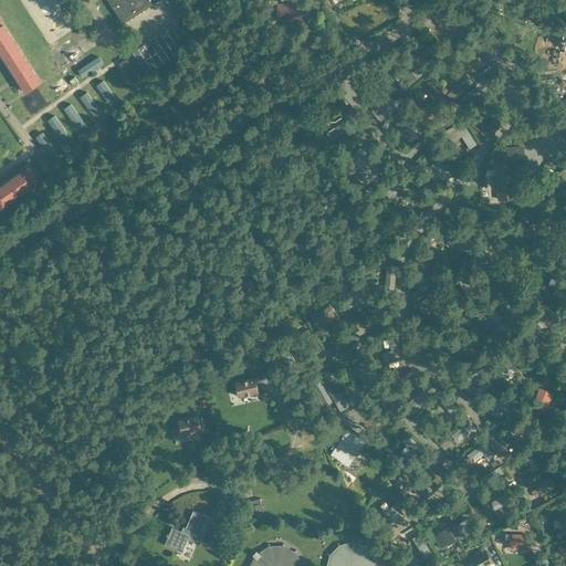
[(107,0),(121,22),(157,0),(107,0)]
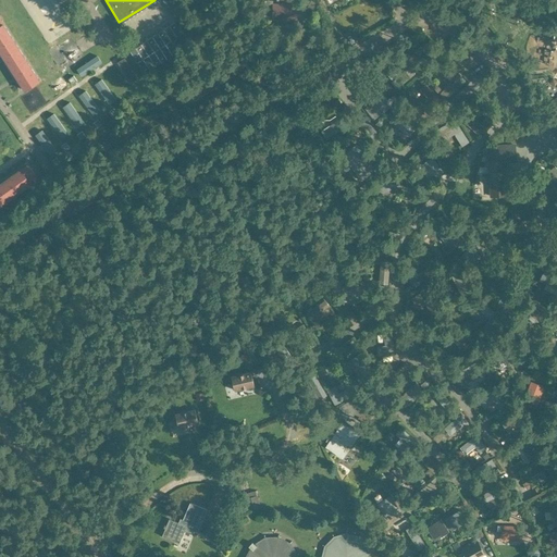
[(312,0),(311,0),(305,12),(311,16),(317,4),(312,0)]
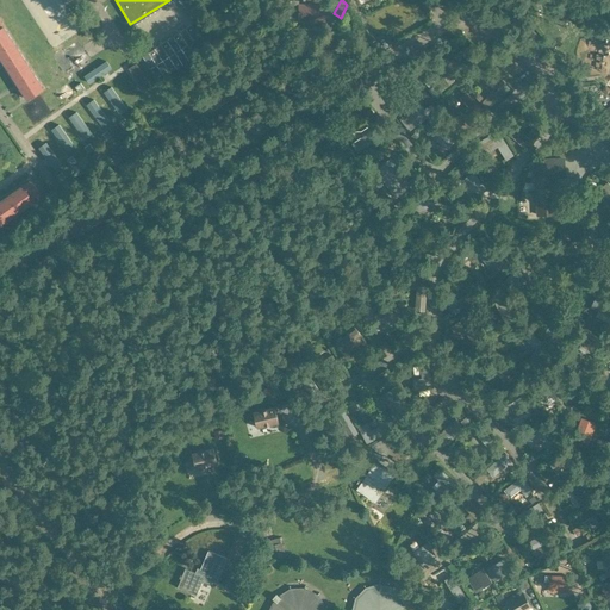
[(298,4),(298,20),(325,22),(327,6),(298,4)]
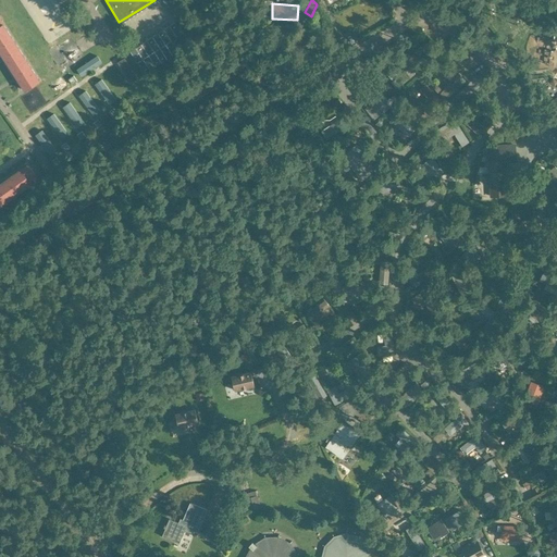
[(50,5),(0,28),(0,50),(59,24),(50,5)]
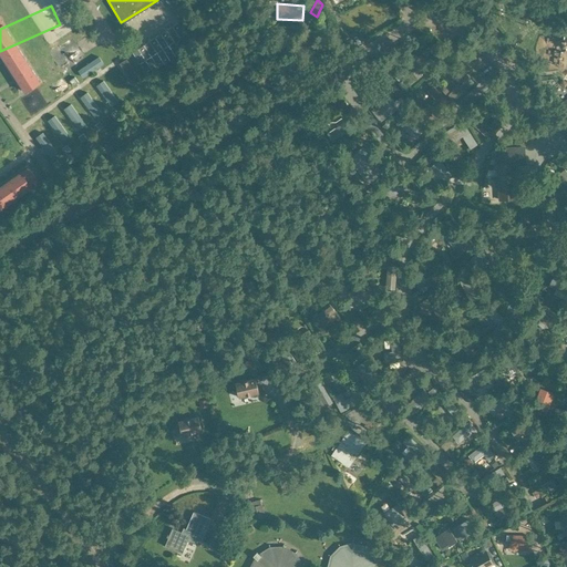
[(179,21),(169,28),(176,37),(186,30),(179,21)]
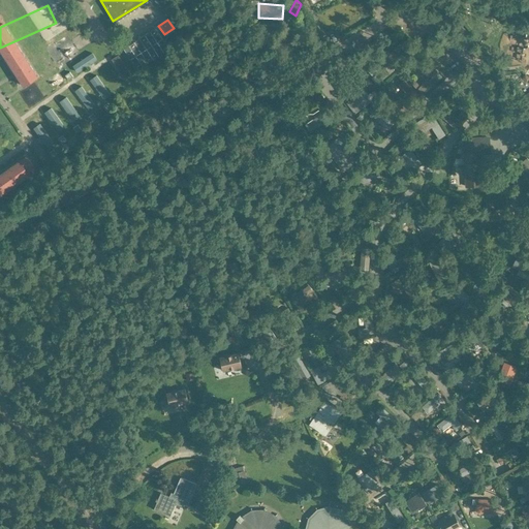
[(91,52),(70,65),(75,72),(96,59),(91,52)]
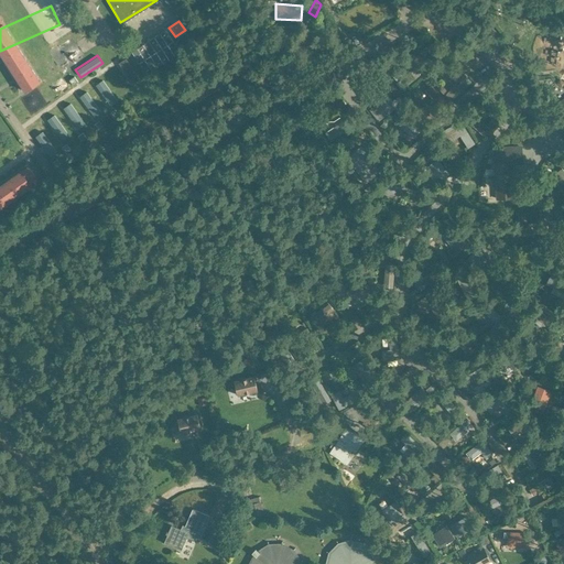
[(123,76),(131,74),(127,58),(119,61),(123,76)]
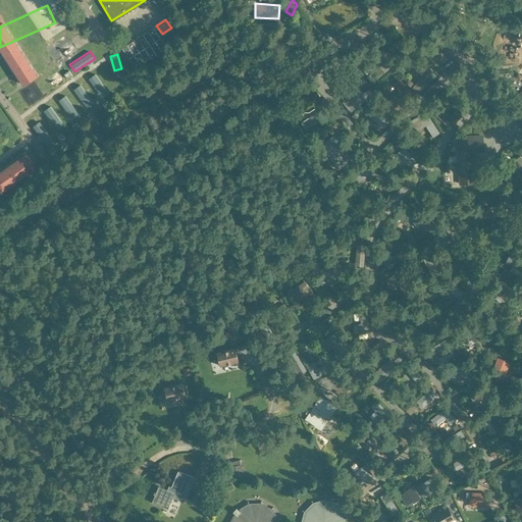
[(411,88),(417,94),(435,76),(430,71),(411,88)]
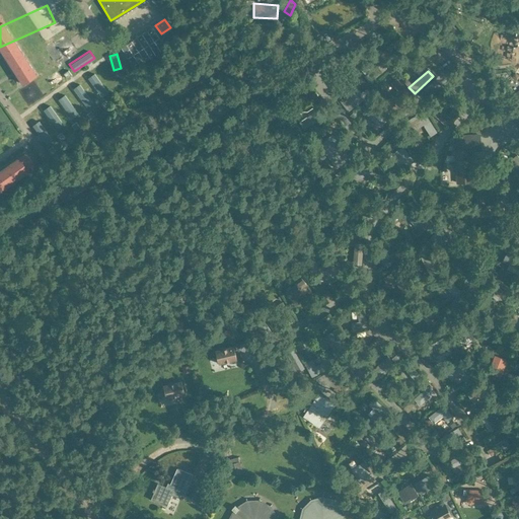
[(99,96),(107,90),(93,72),(85,78),(99,96)]
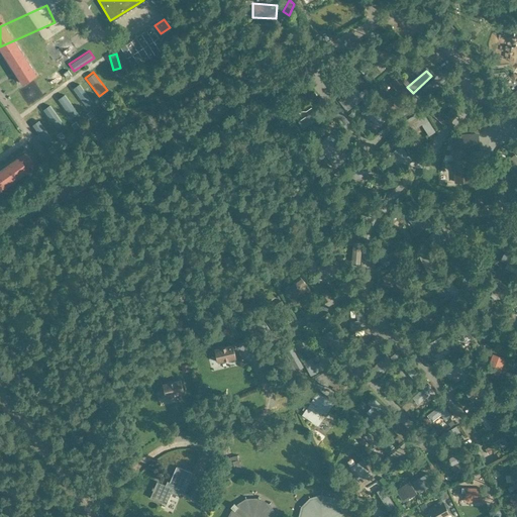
[(56,73),(22,95),(50,136),(84,113),(56,73)]
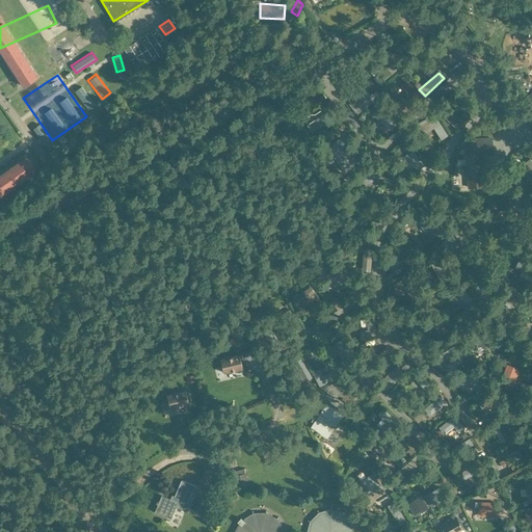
[(408,95),(402,101),(407,106),(420,94),(407,81),(401,86),(408,95)]
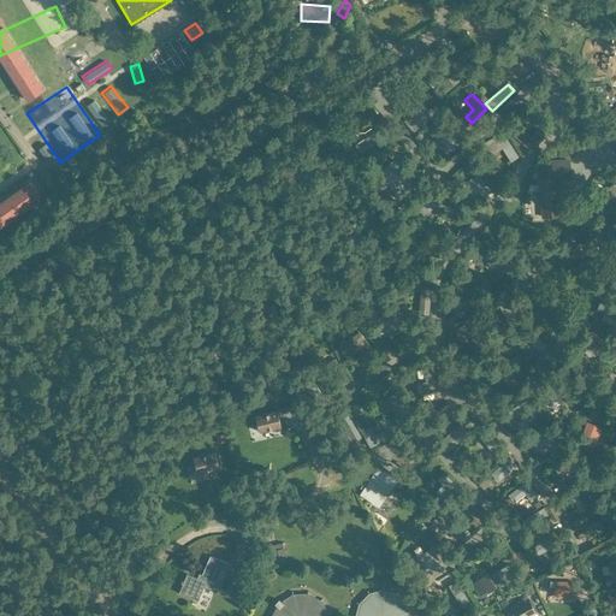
[(95,98),(84,105),(101,128),(111,122),(95,98)]
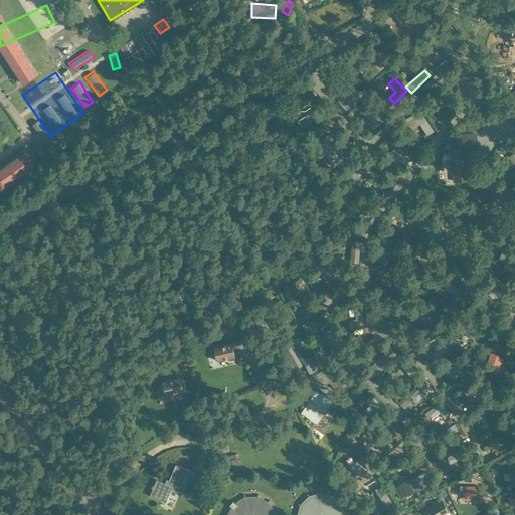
[(300,111),(313,102),(306,92),(293,101),(300,111)]
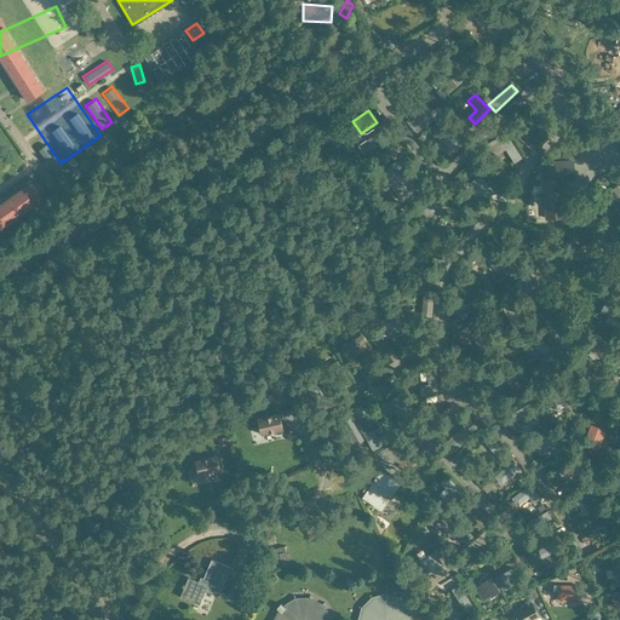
[(454,151),(465,139),(445,120),(434,132),(454,151)]
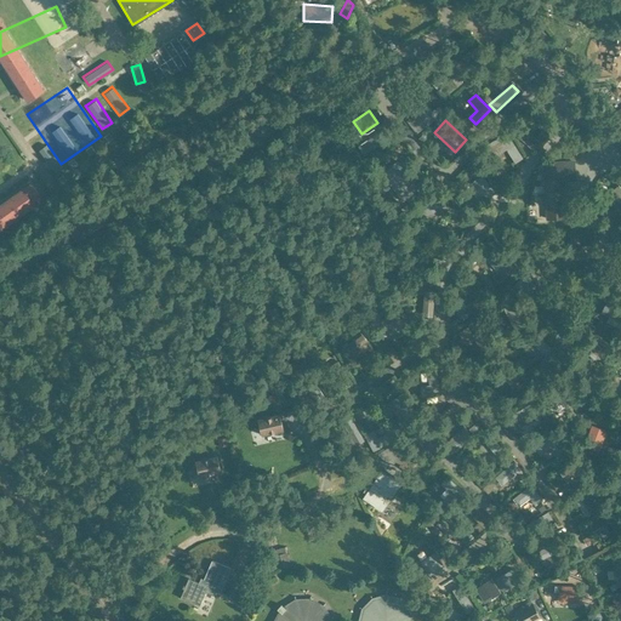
[(517,136),(534,152),(552,132),(546,126),(534,138),(524,129),(517,136)]
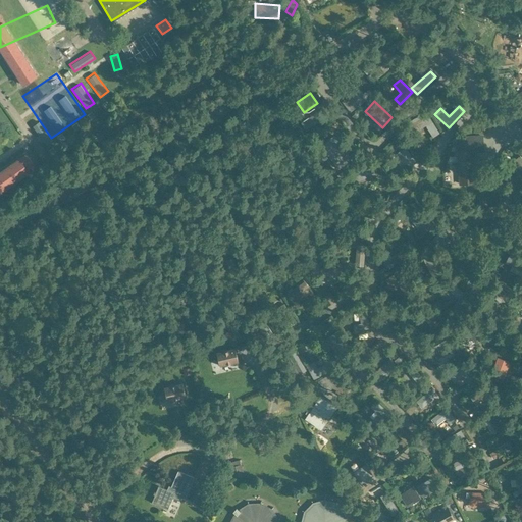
[(313,126),(326,117),(319,107),(306,116),(313,126)]
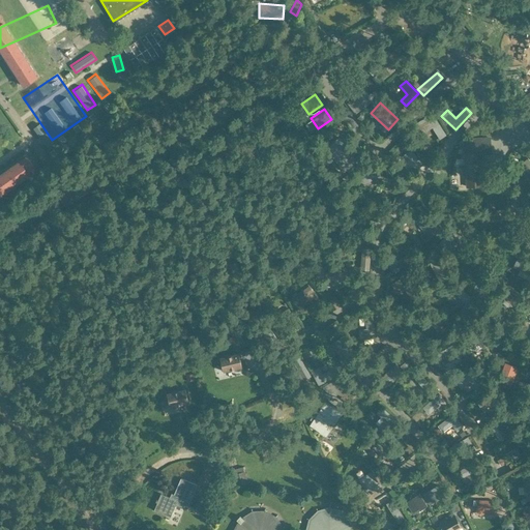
[(437,135),(444,129),(432,112),(416,122),(423,133),(432,127),(437,135)]
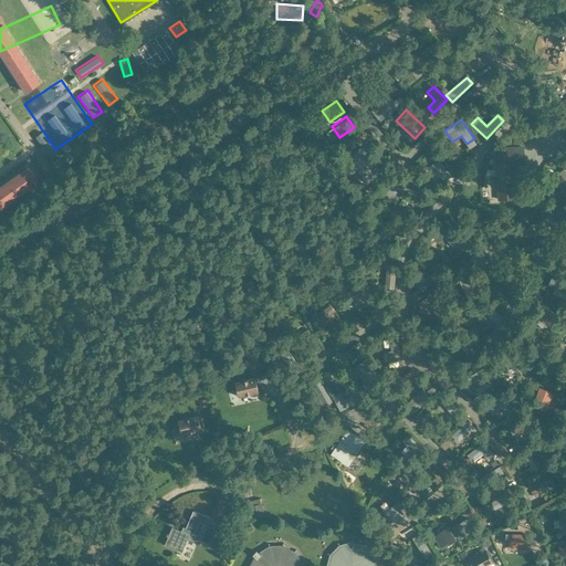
[(0,211),(35,187),(4,143),(0,146),(0,211)]
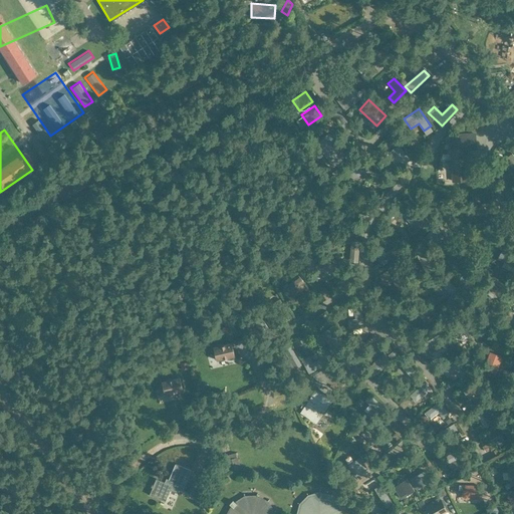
[(476,133),(465,133),(465,131),(458,132),(458,136),(452,136),(453,148),(451,148),(454,181),(468,181),(466,151),(477,150),(476,133)]
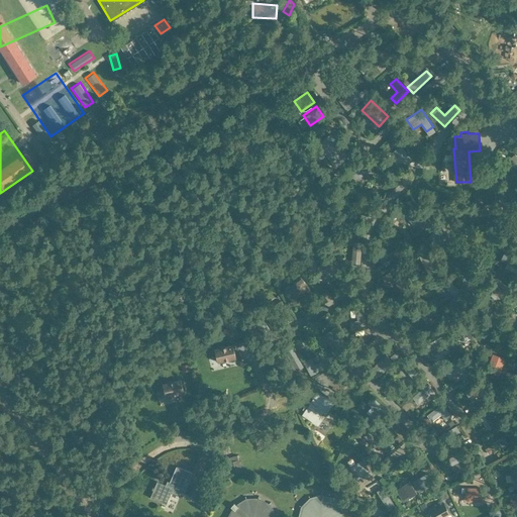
[(318,143),(335,168),(348,158),(331,133),(318,143)]
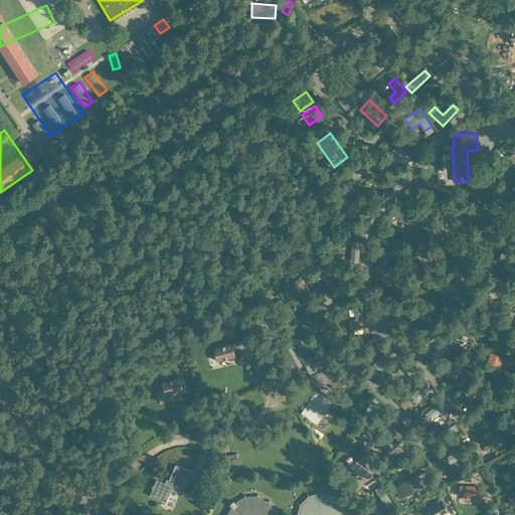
[(401,167),(411,159),(399,145),(389,153),(401,167)]
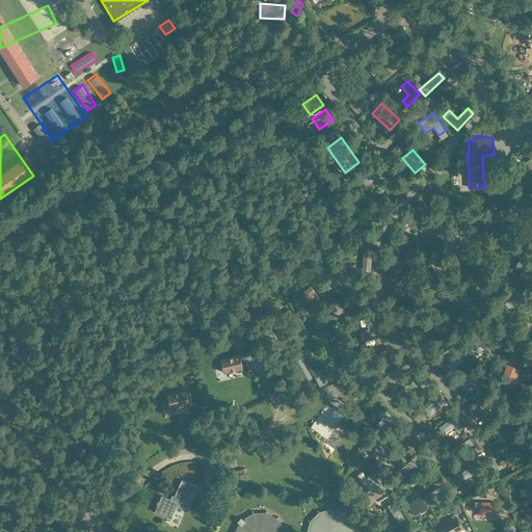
[(531,160),(530,158),(523,164),(531,175),(531,160)]
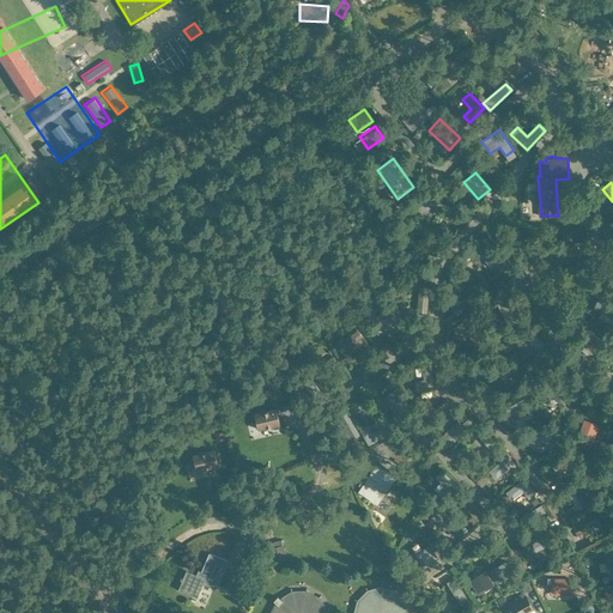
[(443,199),(437,189),(407,211),(413,219),(443,199)]
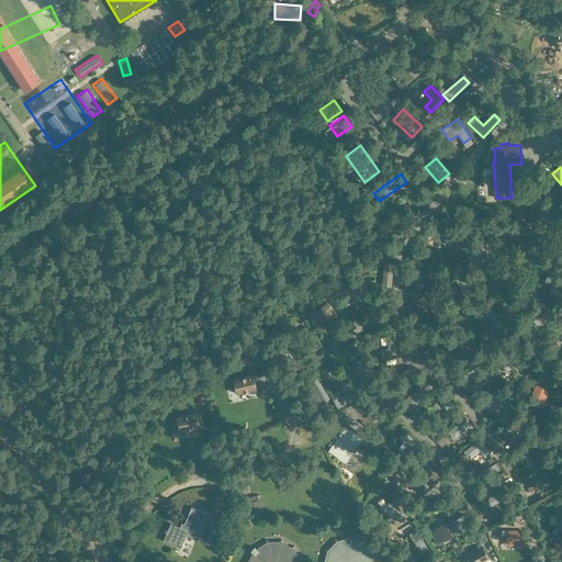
[(437,223),(458,243),(463,237),(442,217),(437,223)]
